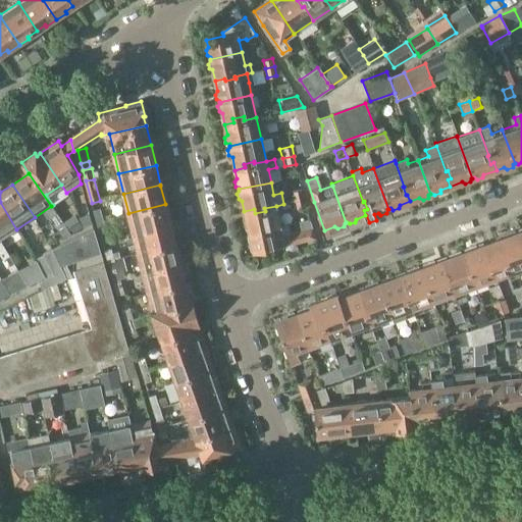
[(293,202),(304,200),(301,190),(290,192),(293,202)]
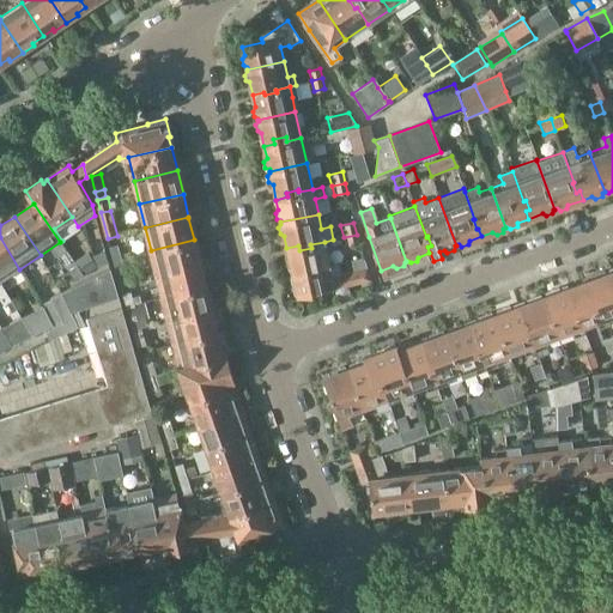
[(359,243),(357,235),(344,237),(346,247),(359,243)]
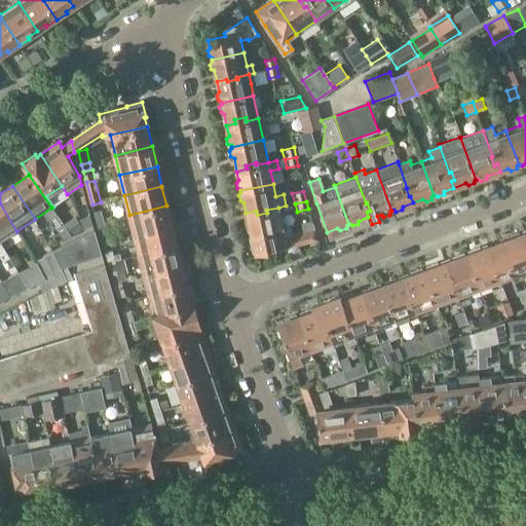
[(0,241),(16,231),(0,203),(0,241)]
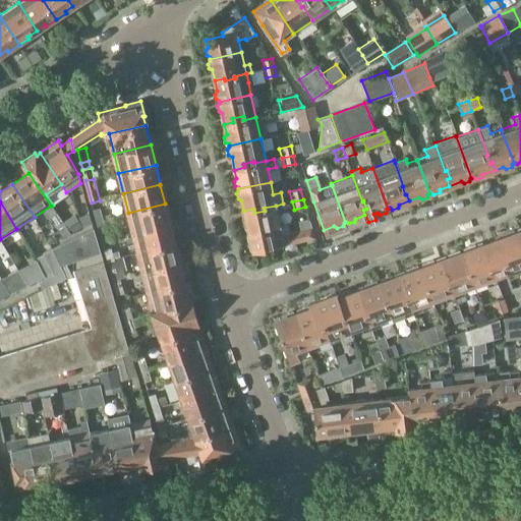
[(128,213),(129,214),(133,234),(170,225),(165,204),(128,213)]
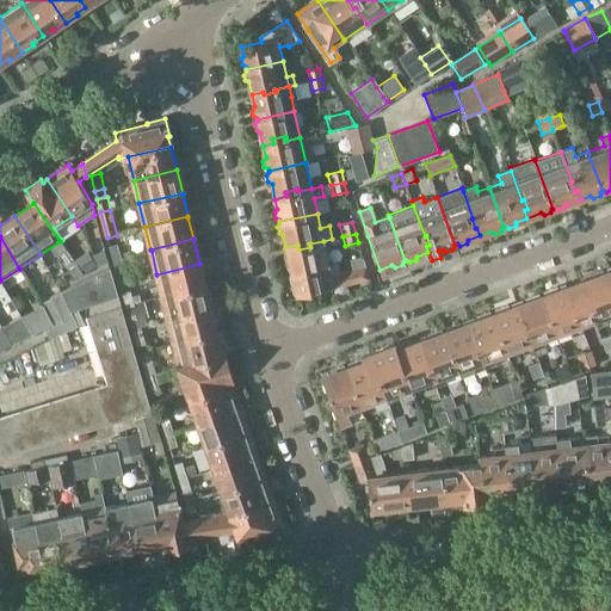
[(291,271),(291,272),(328,265),(323,241),(309,244),(310,247),(298,250),(297,245),(285,247),(288,259),(285,264),(288,270),(291,271)]
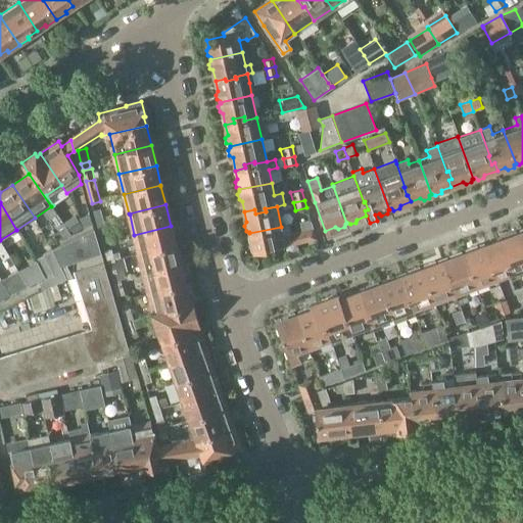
[(94,211),(97,222),(104,220),(101,209),(94,211)]
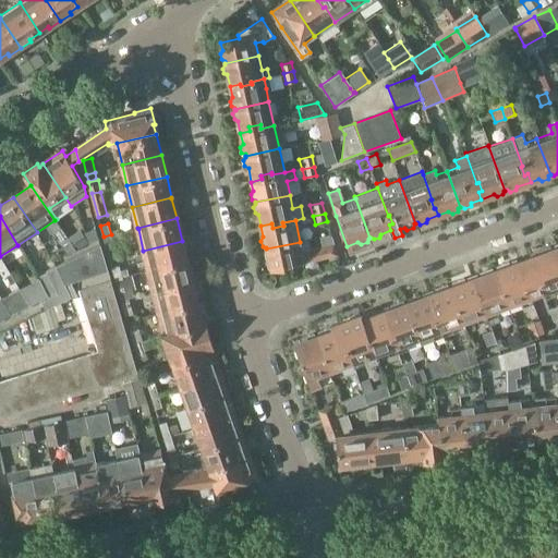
[(70,255),(77,251),(70,238),(62,227),(55,232),(70,255)]
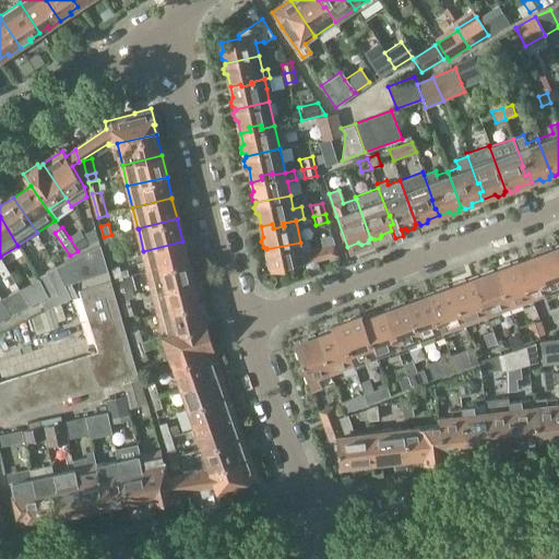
[(98,240),(95,229),(85,234),(91,245),(98,240)]
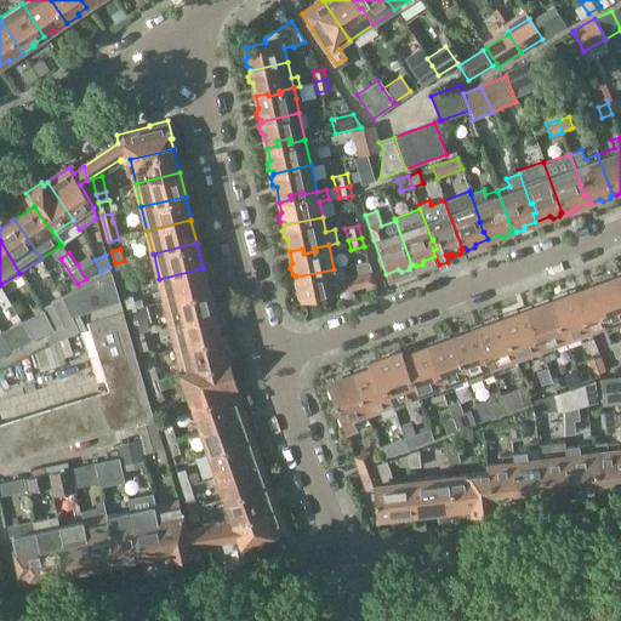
[(89,256),(78,265),(86,279),(100,272),(89,256)]
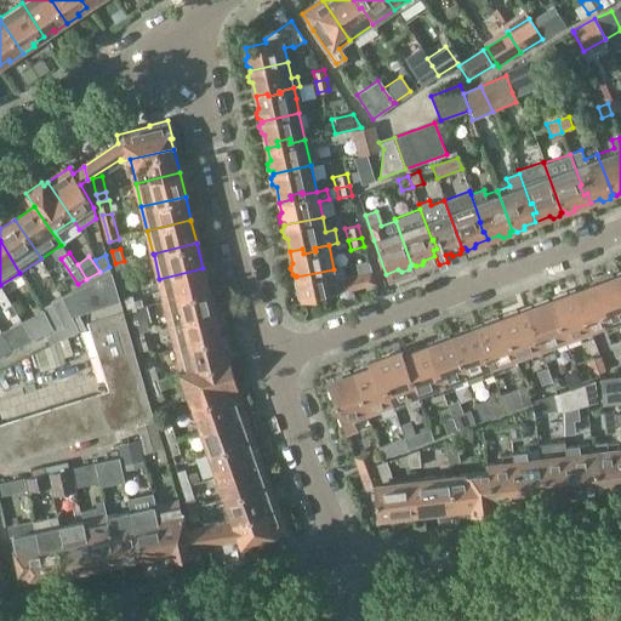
[(124,261),(115,263),(119,278),(127,275),(124,261)]
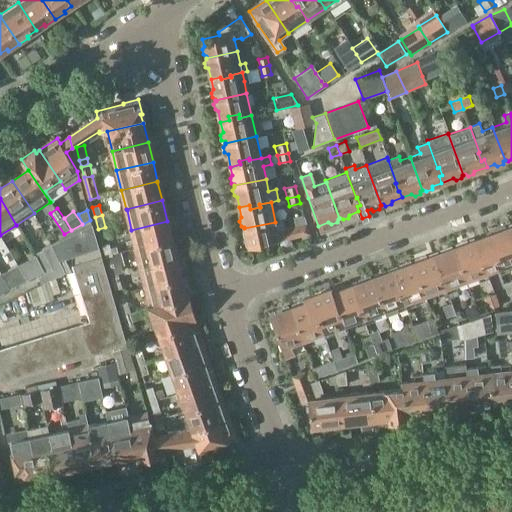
[(277,230),(275,222),(244,228),(244,229),(242,232),(243,239),(247,239),(248,247),(280,240),(280,239),(299,235),(298,234),(307,233),(303,216),(292,218),(294,226),(277,230)]
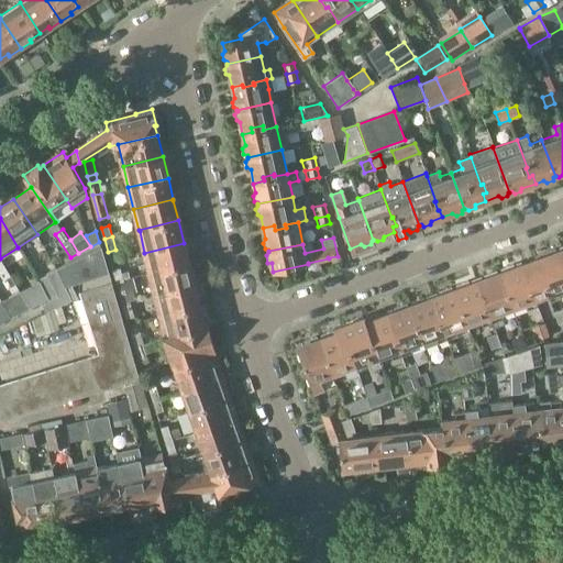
[(144,253),(150,273),(189,263),(184,243),(144,253)]
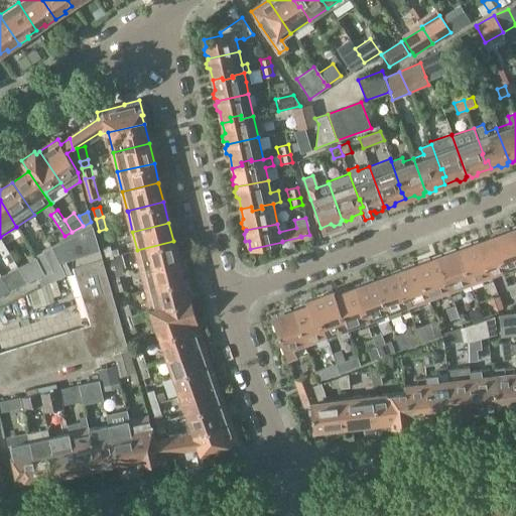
[(54,255),(58,262),(69,259),(101,250),(94,225),(50,246),(54,255)]
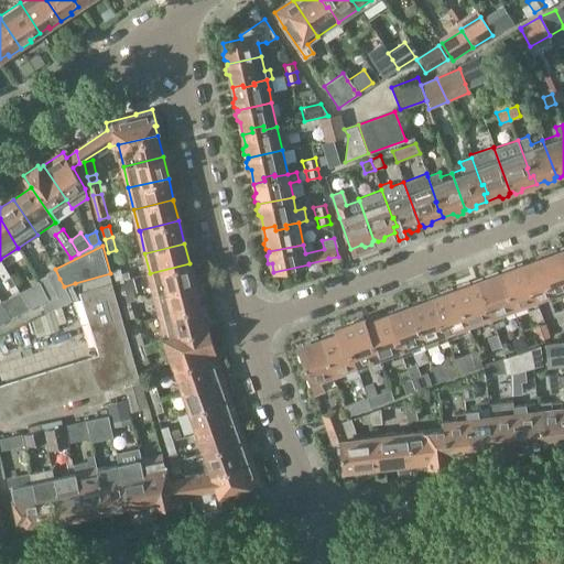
[(544,257),(523,264),(537,300),(549,295),(551,302),(562,297),(560,291),(563,289),(563,266),(559,251),(556,252),(555,250),(544,255),(544,257)]
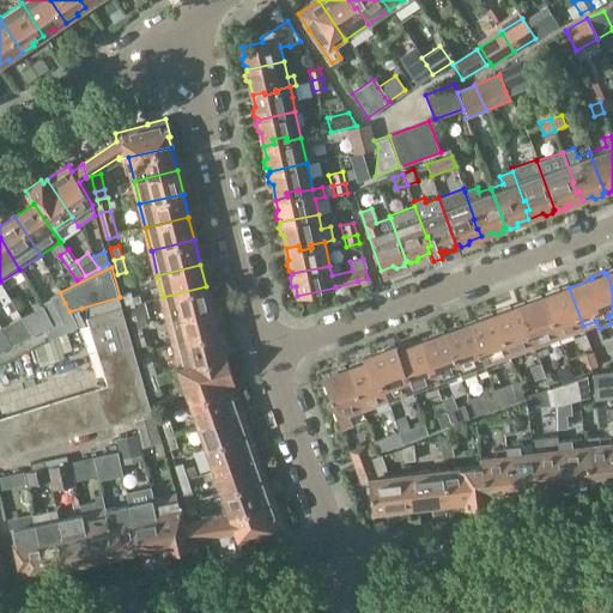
[(212,310),(206,286),(163,297),(169,321),(212,310)]
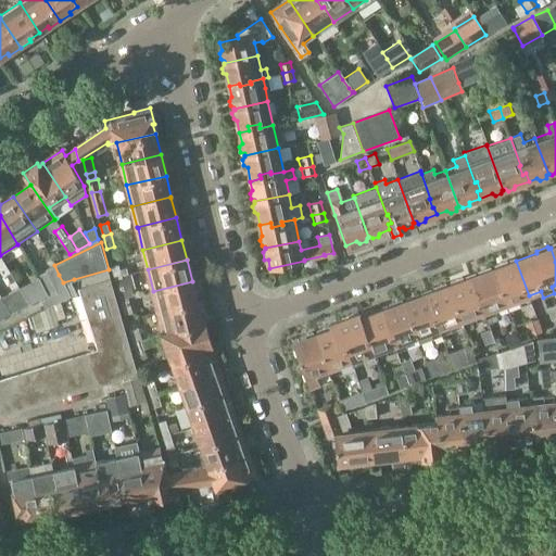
[(531,302),(529,295),(516,261),(506,264),(505,262),(494,266),(495,268),(493,269),(506,304),(519,299),(521,305),(531,302)]
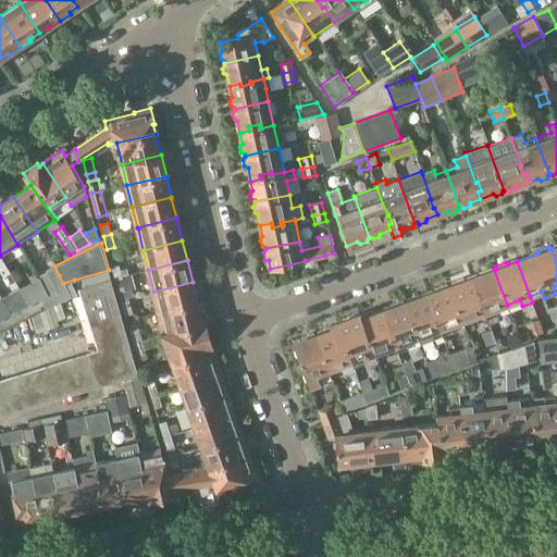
[(46,296),(39,299),(44,309),(70,296),(63,283),(59,275),(54,265),(44,271),(56,292),(46,296)]
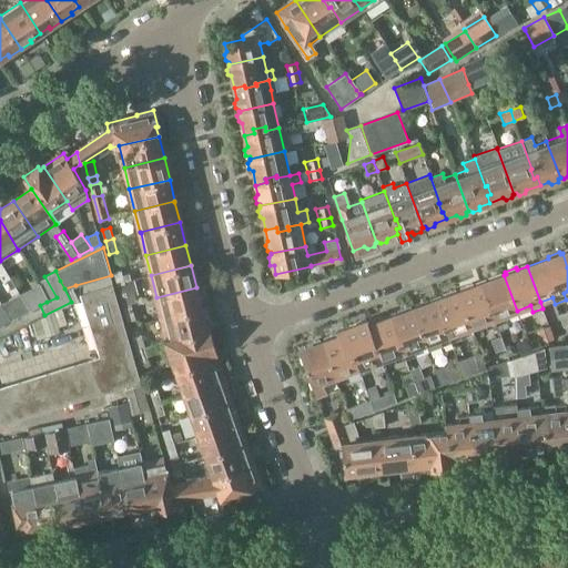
[(118,285),(132,281),(130,274),(124,276),(123,271),(114,273),(118,285)]
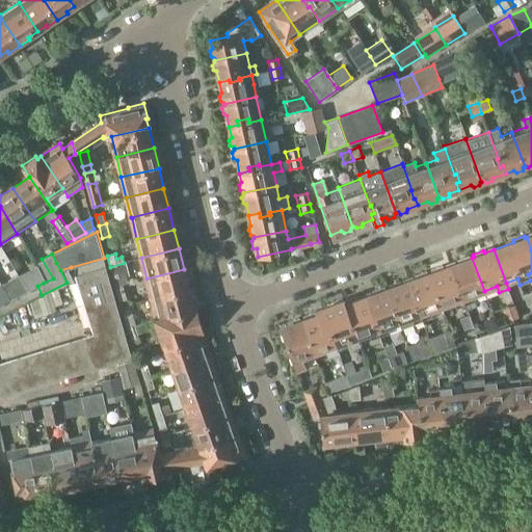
[(458,262),(451,265),(466,303),(467,309),(476,306),(473,295),(484,291),(472,258),(470,259),(469,256),(458,260),(458,262)]
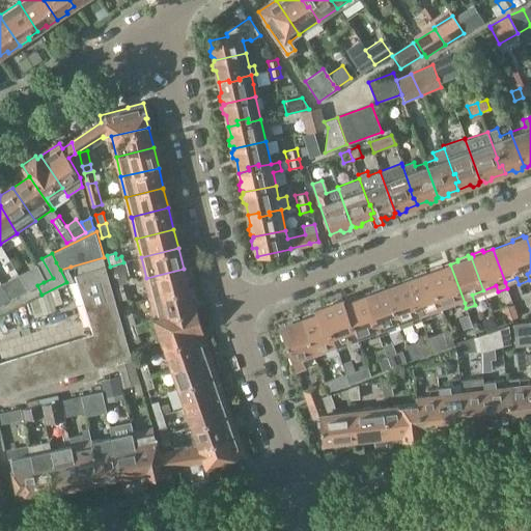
[(117,307),(104,257),(71,267),(86,316),(117,307)]
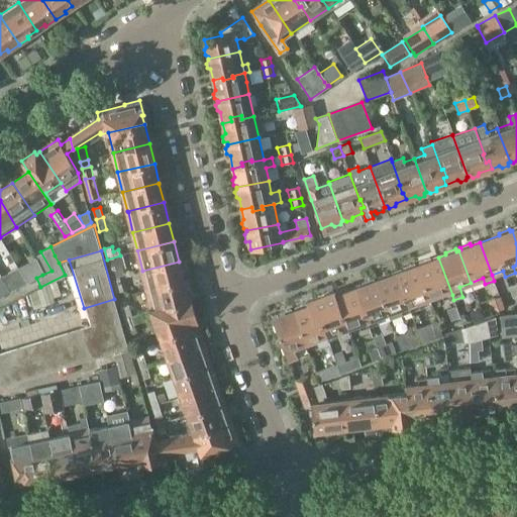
[(36,261),(42,275),(52,271),(40,251),(36,253),(38,257),(35,259),(36,261)]
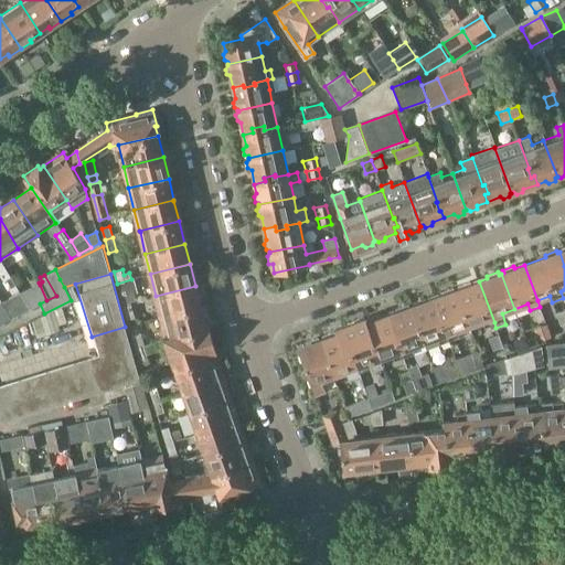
[(123,305),(131,302),(137,301),(135,294),(138,292),(135,280),(117,285),(123,305)]
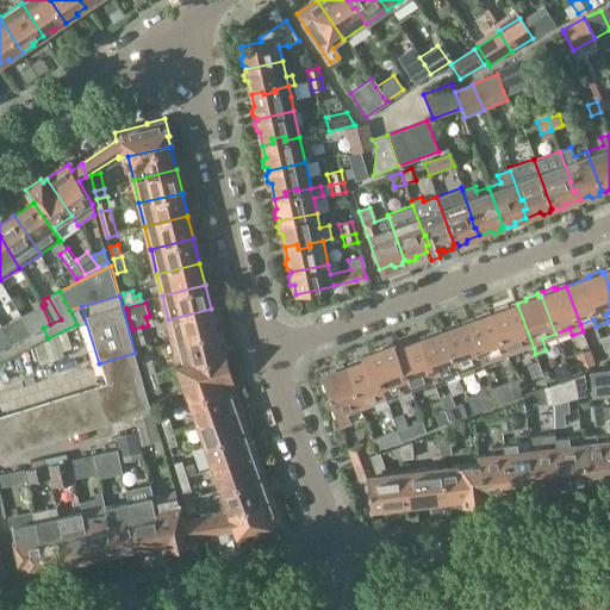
[(495,311),(492,312),(506,352),(520,347),(522,353),(534,348),(517,304),(508,307),(506,304),(493,309),(495,311)]
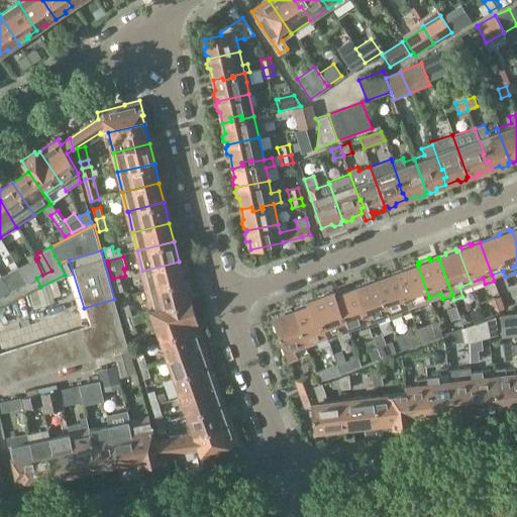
[(35,259),(18,268),(27,283),(36,278),(42,275),(36,261),(35,259)]
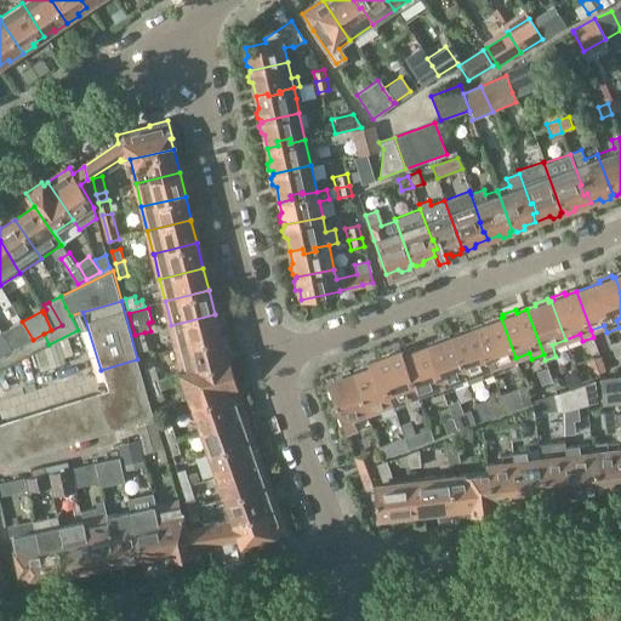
[(171,325),(171,326),(177,349),(221,339),(215,314),(171,325)]
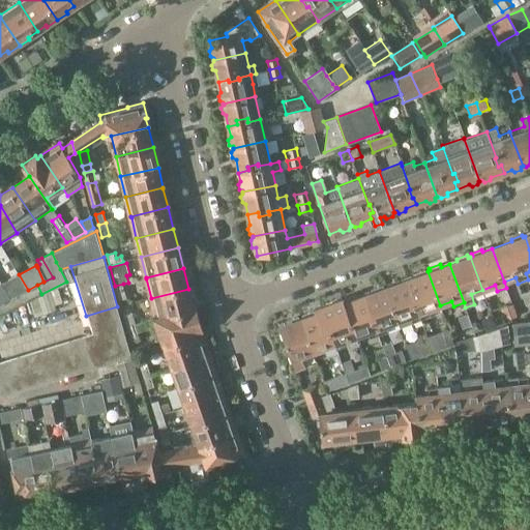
[(420,319),(442,312),(440,305),(428,271),(425,272),(424,270),(414,273),(415,276),(407,280),(420,319)]
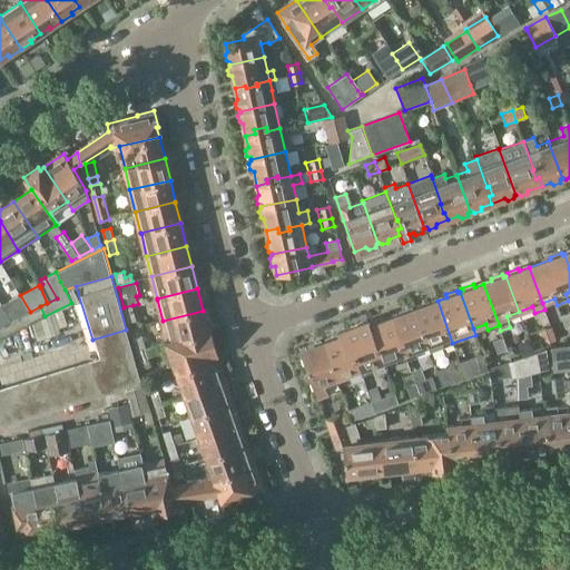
[(6,314),(10,322),(30,312),(20,295),(1,306),(6,314)]
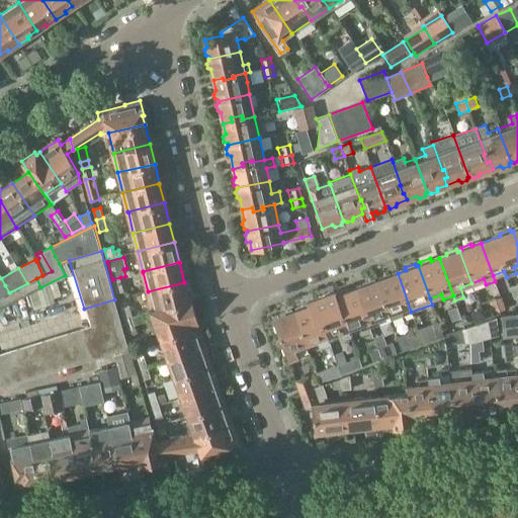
[(379,279),(377,280),(390,313),(400,310),(403,316),(411,312),(398,273),(391,276),(390,274),(378,278),(379,279)]
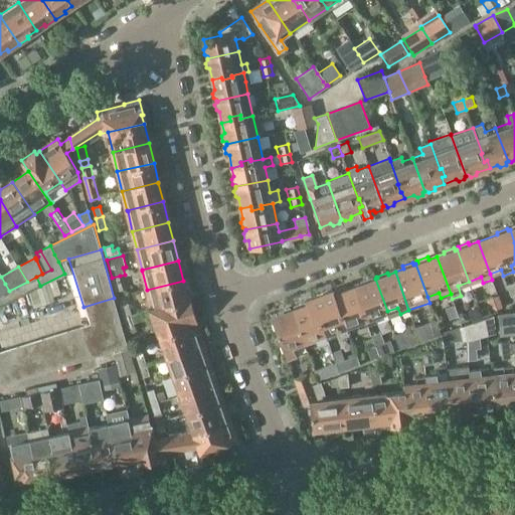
[(0,276),(0,295),(9,291),(5,284),(1,277),(0,276)]
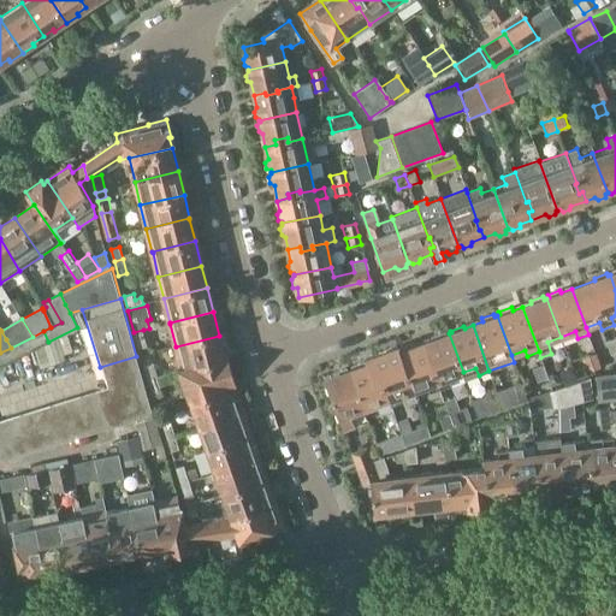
[(143,330),(134,332),(140,349),(148,347),(143,330)]
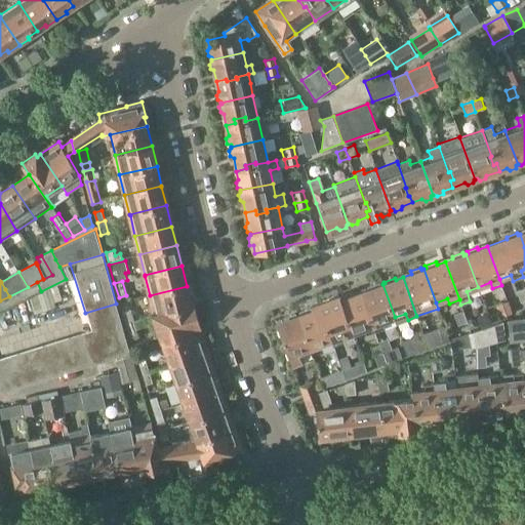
[(382,322),(395,317),(382,284),(379,285),(378,283),(368,287),(369,289),(360,292),(374,330),(384,327),(382,322)]
